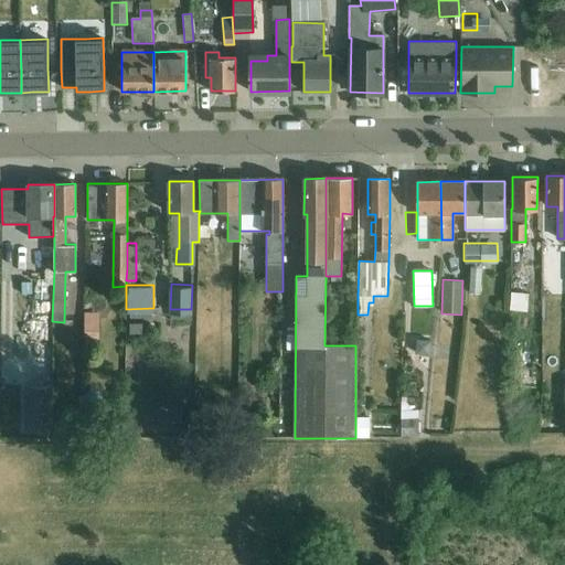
[(516,306),(518,287),(499,286),(498,305),(516,306)]
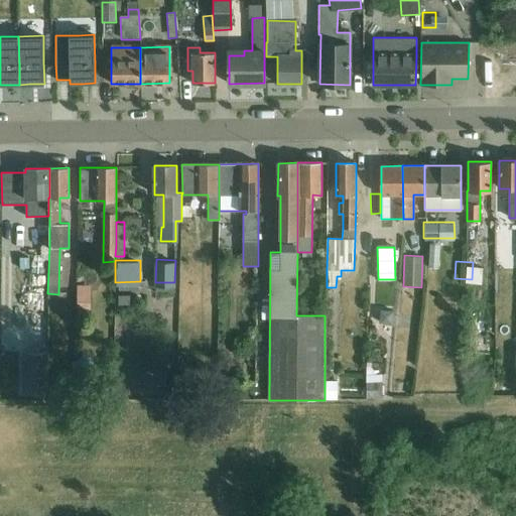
[(91,283),(76,283),(76,311),(90,311),(91,283)]
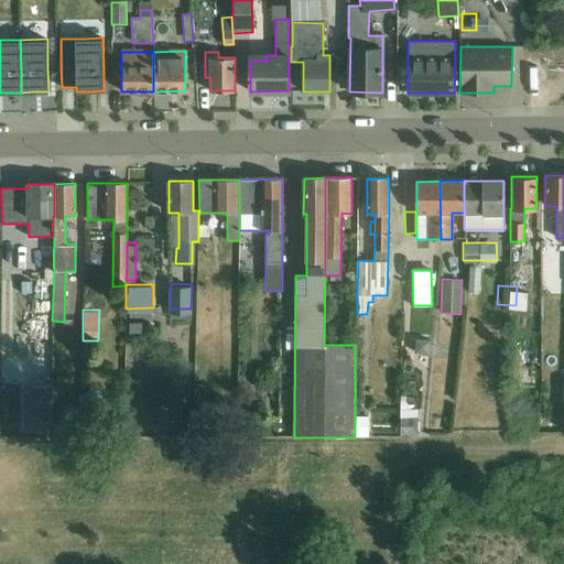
[(141,320),(129,320),(129,331),(141,331),(141,320)]
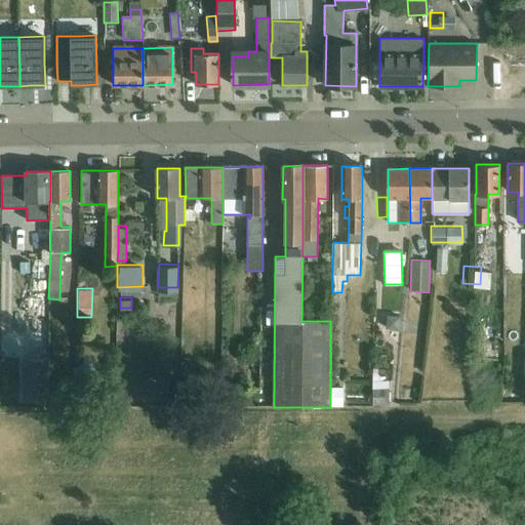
[(375,308),(374,323),(391,324),(392,309),(375,308)]
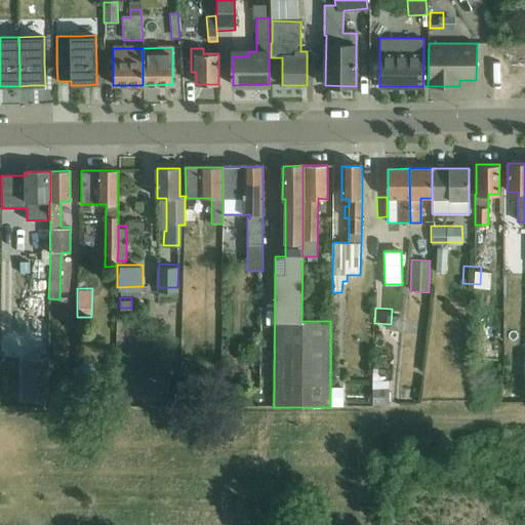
[(48,358),(24,358),(24,399),(48,399),(48,358)]
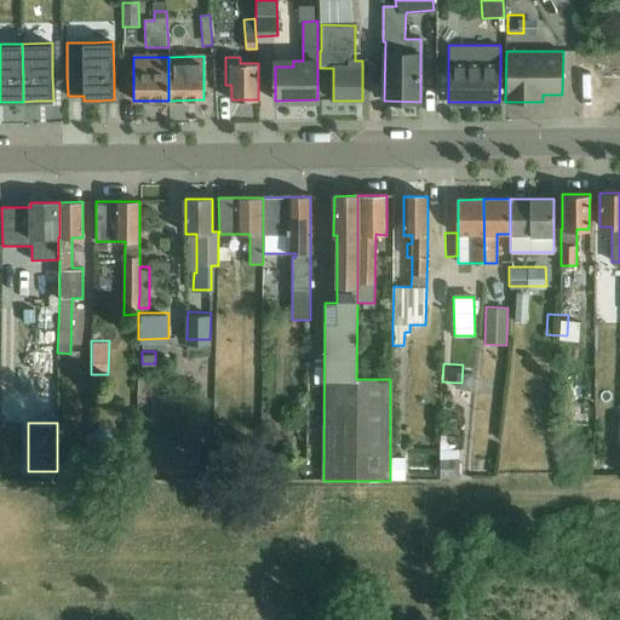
[(457,477),(458,458),(440,458),(440,477),(457,477)]
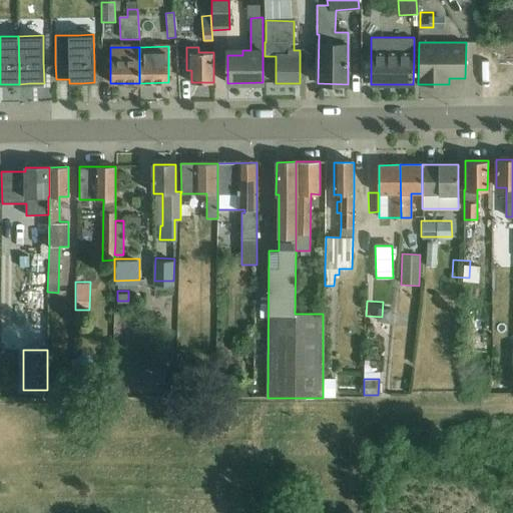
[(324,396),(334,397),(334,380),(324,380),(324,396)]
